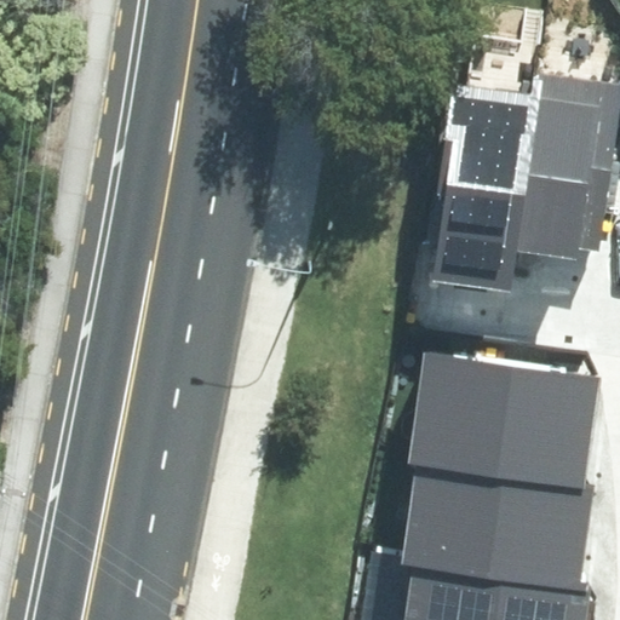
[(538,97),(515,250),(577,259),(579,247),(600,250),(619,109),(619,84),(541,73),(538,97)]
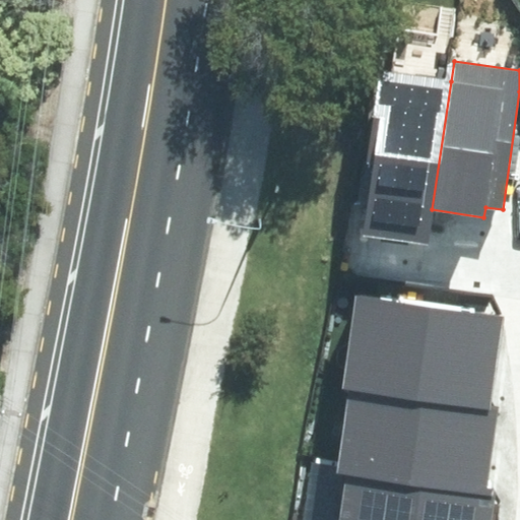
[(363,234),(427,244),(432,209),(451,81),(387,71),(363,234)]
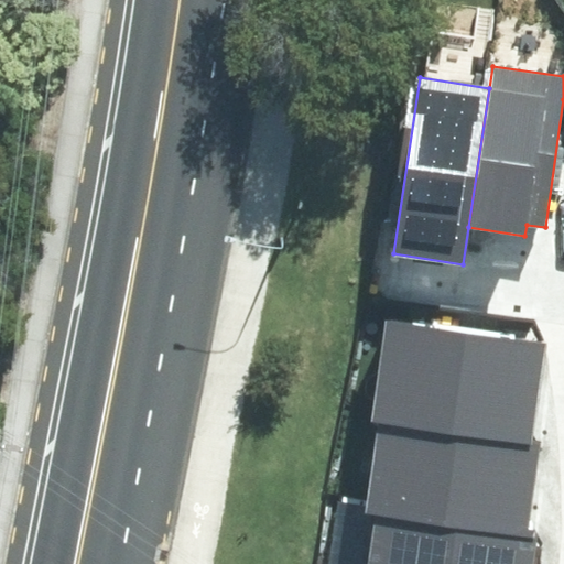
[(380,422),(529,444),(543,344),(386,321),(371,421),(380,422)]
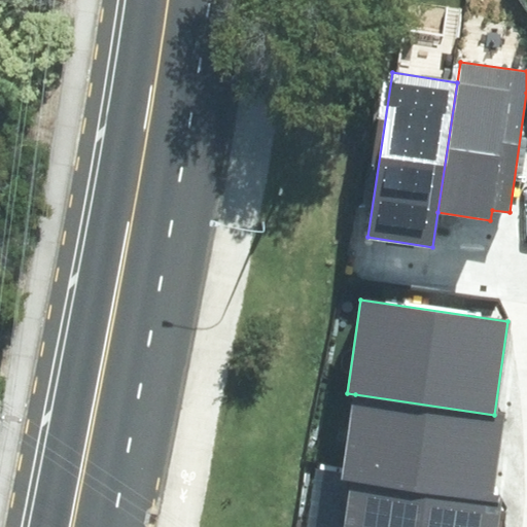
[(355,394),(343,479),(351,480),(489,501),(501,416),(494,415),(355,394)]
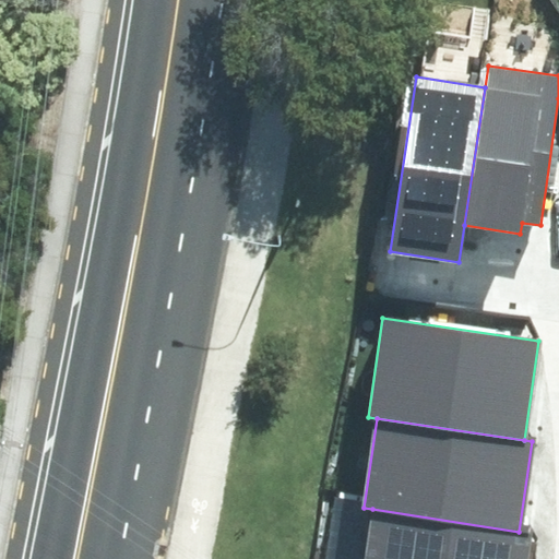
[(519,532),(372,509),(364,558),(526,558),(531,533),(519,532)]
